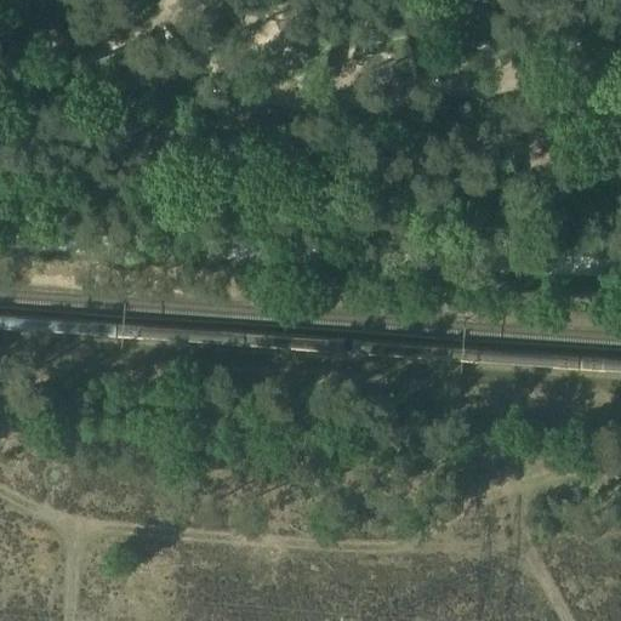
[(491,11),(448,27),(453,61),(462,60),(461,45),(462,44),(463,47),(473,44),(472,41),(488,35),(503,61),(517,52),(491,11)]
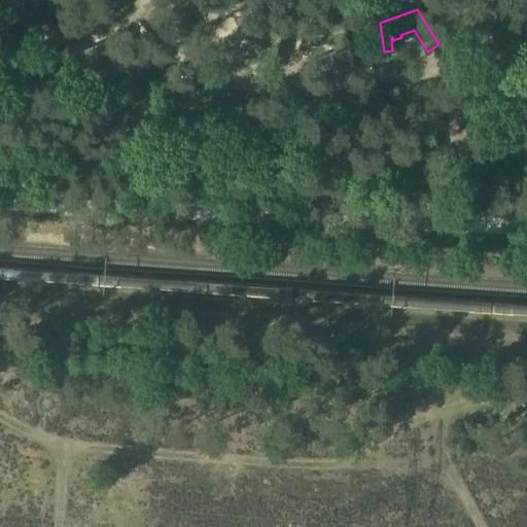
[(248,14),(229,37),(236,42),(243,33),(245,34),(244,36),(251,40),(252,38),(265,45),(256,70),(270,74),(282,35),(248,14)]
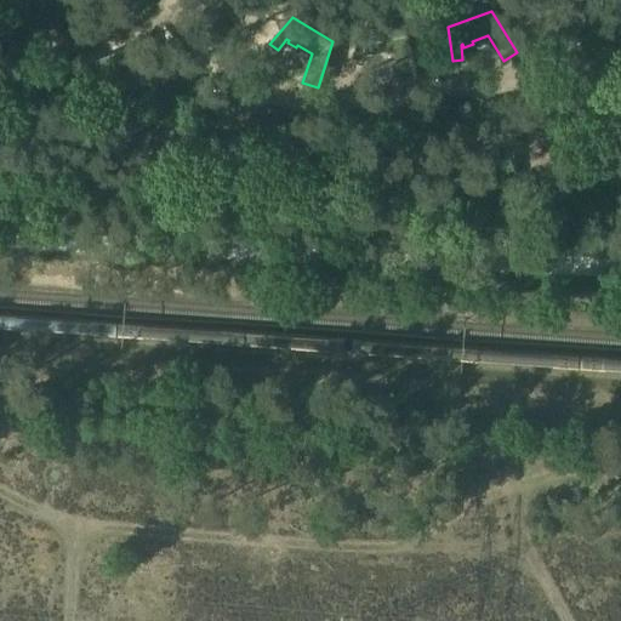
[(360,28),(353,62),(363,63),(366,50),(369,50),(369,52),(379,52),(379,50),(394,50),(402,79),(417,75),(406,28),(360,28)]
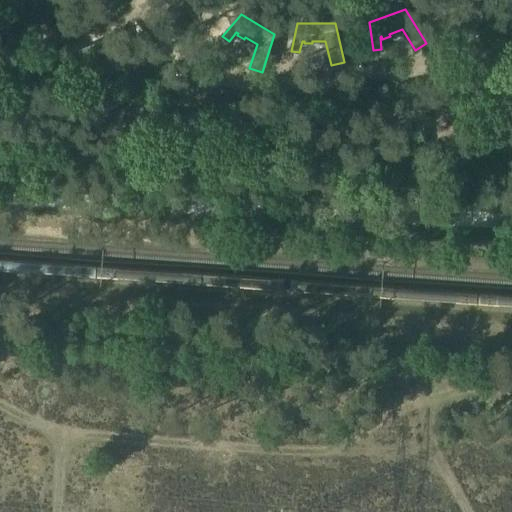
[(502,150),(511,149),(511,125),(508,126),(509,133),(500,134),(502,150)]
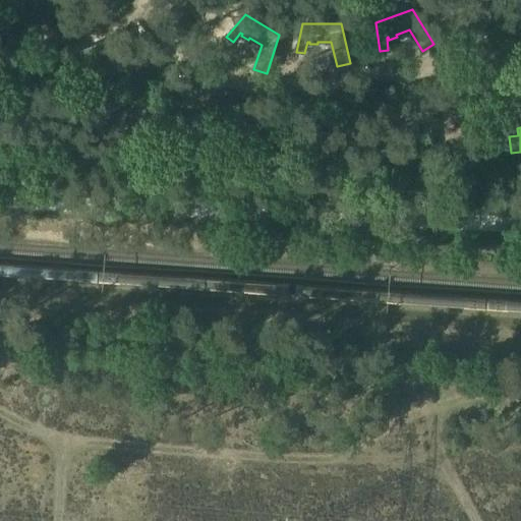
[(484,154),(483,137),(445,138),(445,155),(484,154)]
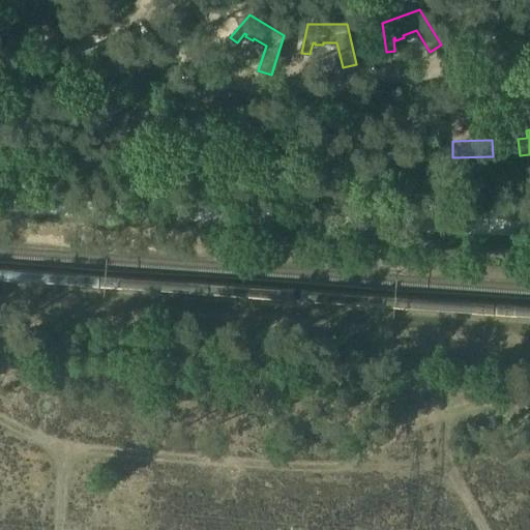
[(451,146),(440,146),(440,157),(451,157),(451,146)]
